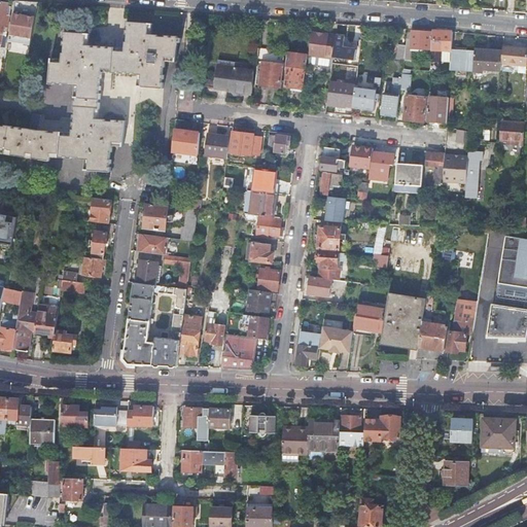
[(0,2),(0,44),(1,44),(3,37),(6,37),(7,33),(3,32),(4,28),(8,28),(11,7),(7,6),(8,3),(0,2)]
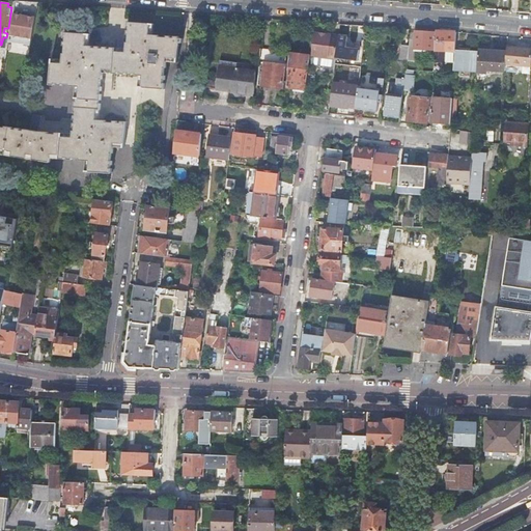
[(31,46),(36,18),(25,16),(14,14),(8,42),(31,46)]
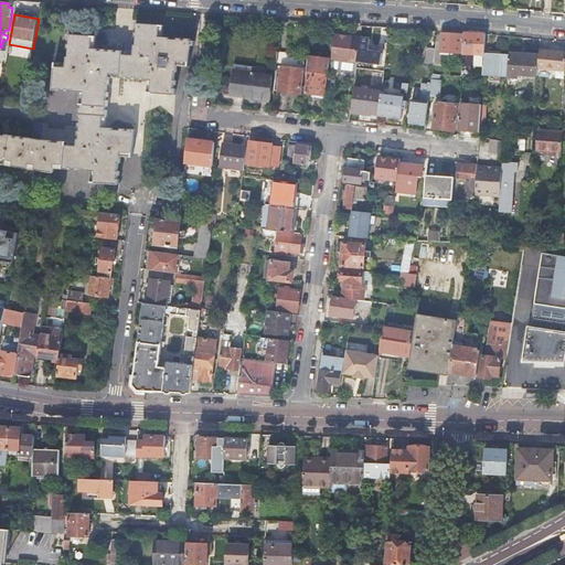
[(110,76),(129,78),(149,80),(148,93),(176,94),(178,65),(190,66),(192,45),(195,45),(195,41),(192,41),(192,40),(163,38),(164,25),(137,23),(136,30),(138,30),(138,33),(136,32),(136,38),(137,38),(137,45),(135,45),(135,52),(119,51),(119,53),(116,52),(116,50),(112,50),(112,52),(108,52),(108,50),(104,49),(103,51),(99,51),(99,49),(95,48),(96,35),(68,33),(66,63),(54,62),(52,89),(80,92),(78,107),(77,123),(76,145),(65,142),(56,141),(40,140),(40,135),(36,134),(32,134),(32,139),(0,135),(0,167),(53,174),(53,168),(62,169),(92,172),(91,183),(118,185),(120,157),(131,158),(134,130),(106,127),(107,110),(108,97),(110,76)]
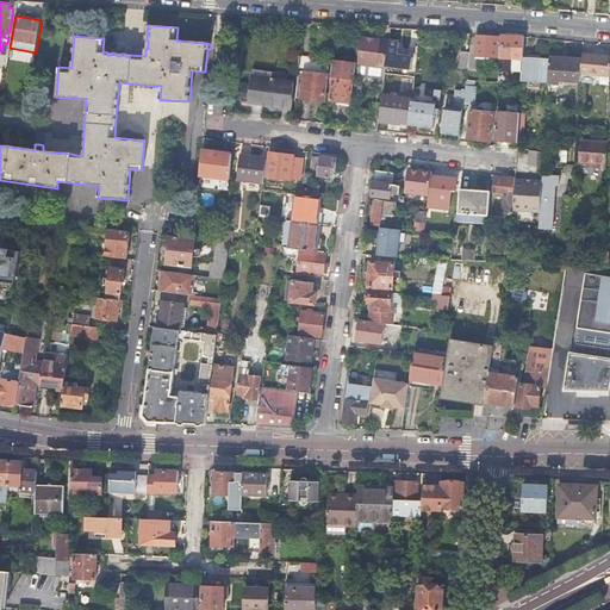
[(489,37),(478,36),(478,45),(472,45),(471,53),(468,69),(475,69),(477,58),(490,60),(491,56),(499,57),(500,37),(489,37)]
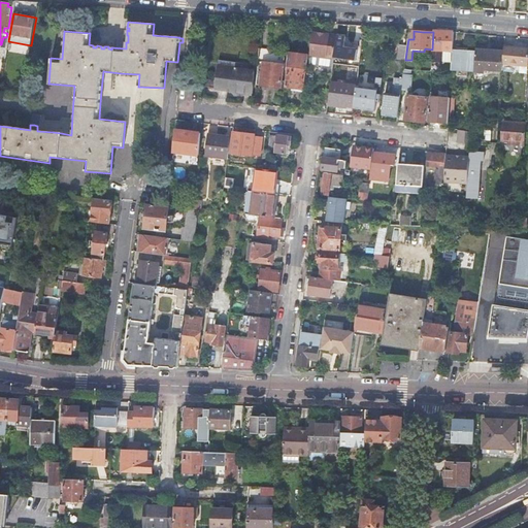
[(434,31),(433,50),(432,62),(443,62),(453,63),(453,51),(454,33),(444,32),(434,31)]
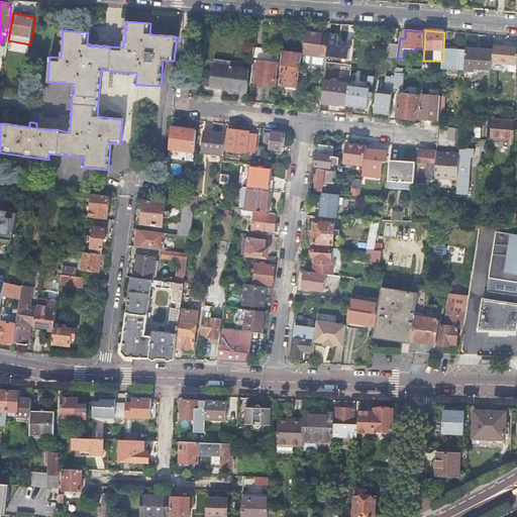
[(327,57),(330,34),(306,32),(304,57),(327,59),(327,57)]
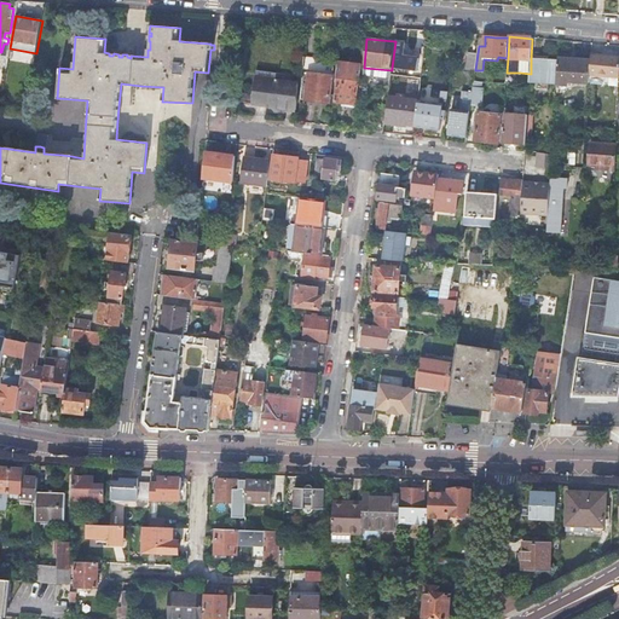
[(395,41),(392,68),(409,70),(418,71),(420,58),(404,57),(405,42),(395,41)]
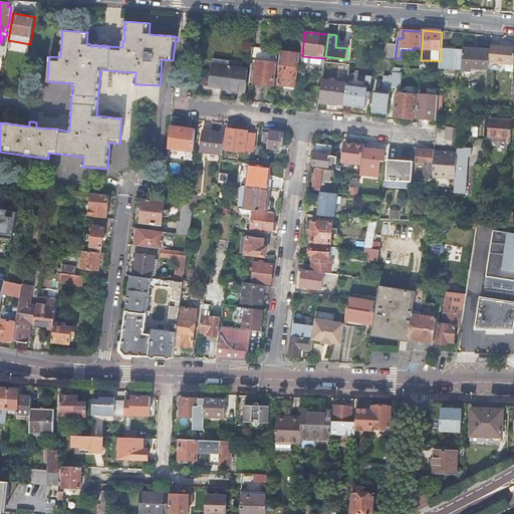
[(397,44),(396,44),(390,43),(388,57),(395,58),(397,44)]
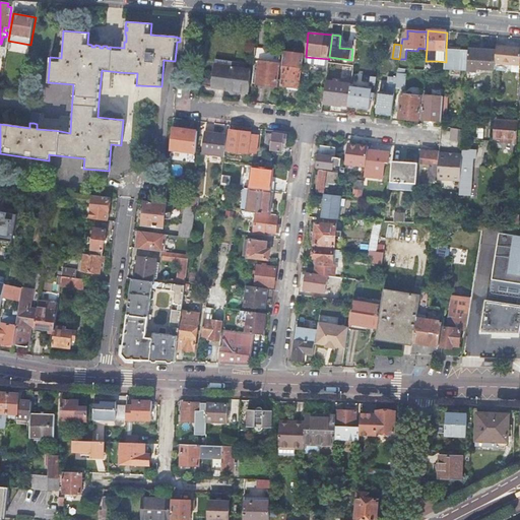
[(519,63),(519,47),(509,47),(497,46),(496,51),(496,62),(508,63),(519,63)]
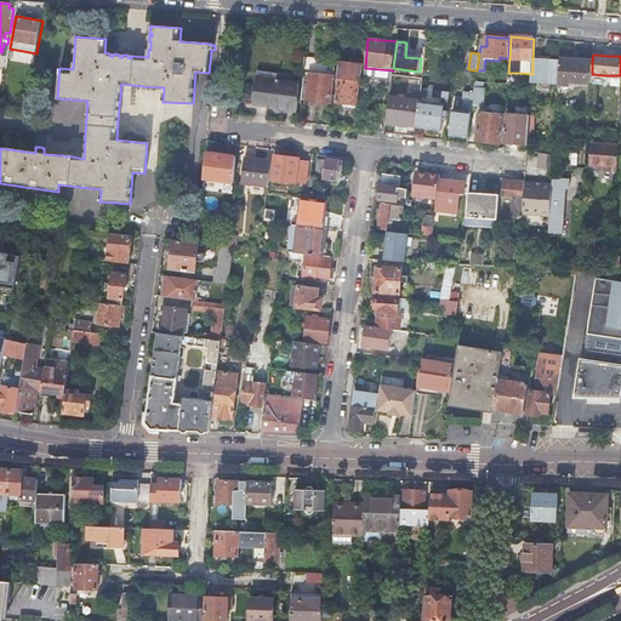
[(533,74),(531,81),(531,83),(559,84),(560,62),(551,61),(551,58),(547,57),(542,57),(542,61),(533,60),(533,74)]
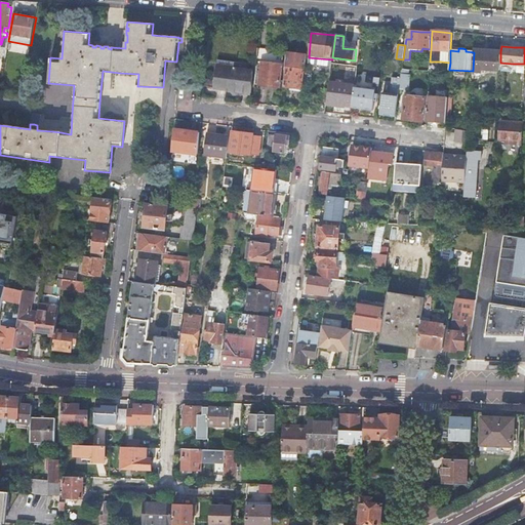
[(493,70),(499,71),(499,68),(500,63),(500,51),(494,50),(484,50),(474,49),(474,52),(473,71),(473,72),(483,72),(483,70),(493,70)]
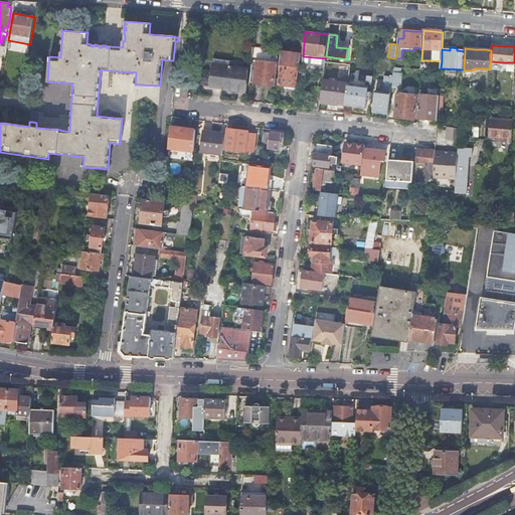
[(288,89),(297,90),(300,62),(301,57),(301,53),(282,52),(282,54),(282,55),(280,64),(282,64),(279,84),(288,87),(288,89)]
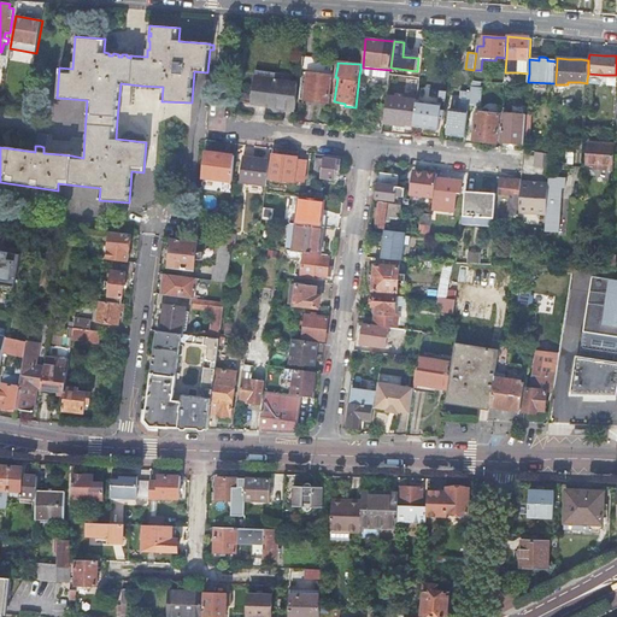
[(254,78),(275,81),(276,72),(256,71),(254,78)]
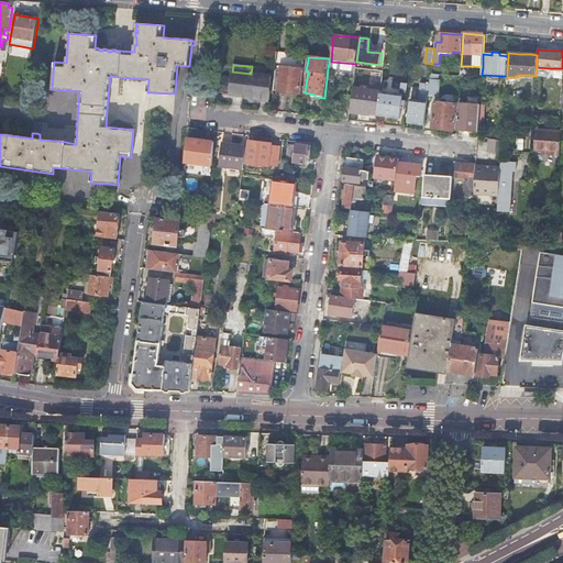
[(275,65),(274,90),(286,91),(299,94),(302,69),(275,65)]
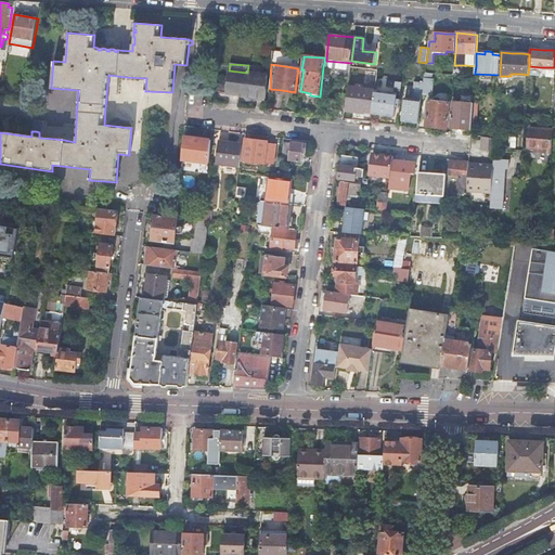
[(542,73),(542,67),(529,66),(528,72),(530,74),(540,75),(542,73)]
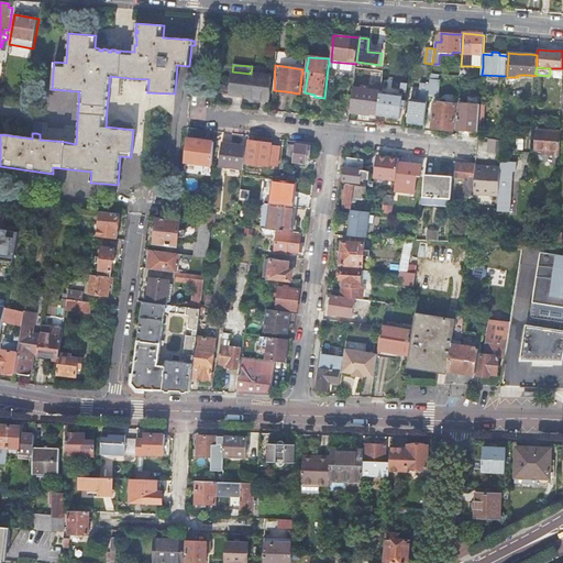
[(271,76),(251,74),(232,72),(230,88),(221,87),(221,94),(230,95),(230,96),(250,98),(269,100),(271,76)]
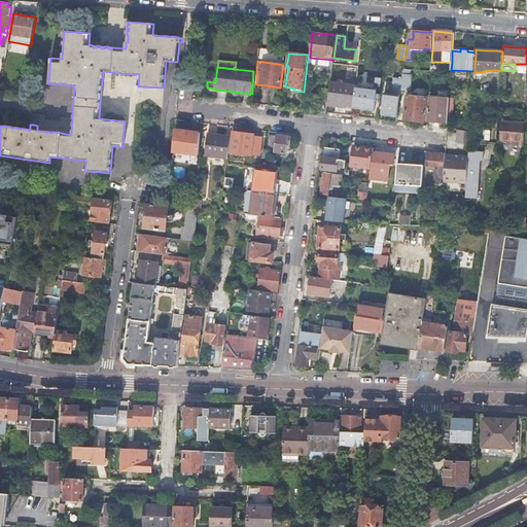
[(408,75),(409,70),(403,69),(402,78),(400,90),(411,91),(412,75),(411,75),(408,75)]
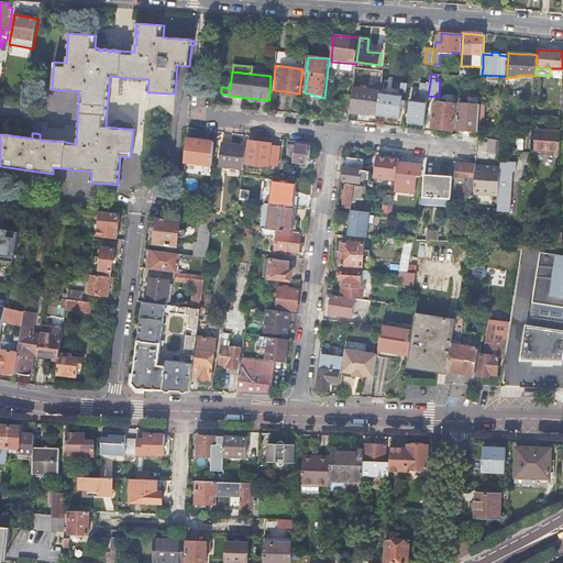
[(417,123),(424,124),(428,96),(430,84),(421,83),(418,100),(411,100),(408,122),(417,123)]
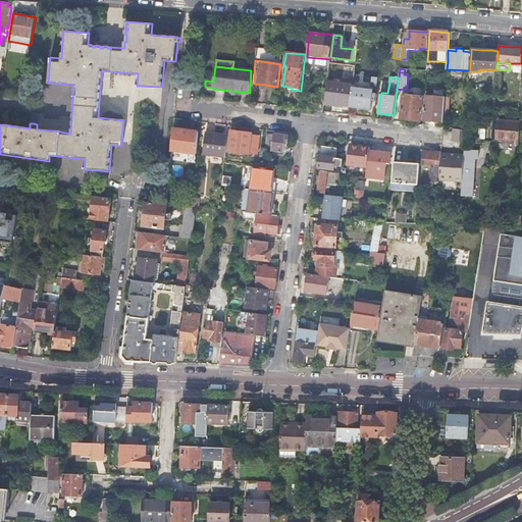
[(350,105),(353,84),(353,80),(343,79),(342,83),(327,82),(324,104),(343,107),(343,104),(350,105)]
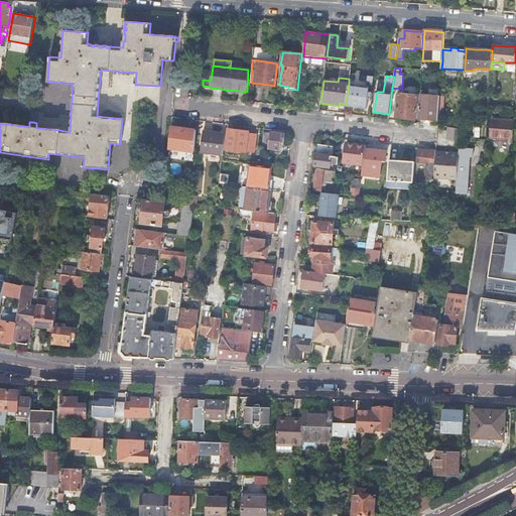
[(346,104),(346,106),(367,109),(370,86),(349,83),(346,104)]
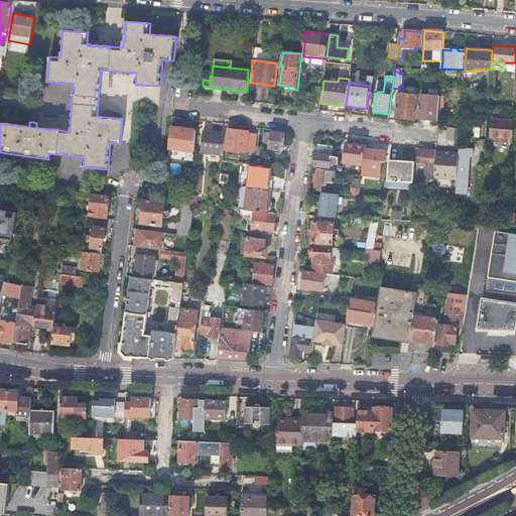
[(416,104),(418,96),(399,94),(396,118),(416,120),(418,105),(416,104)]
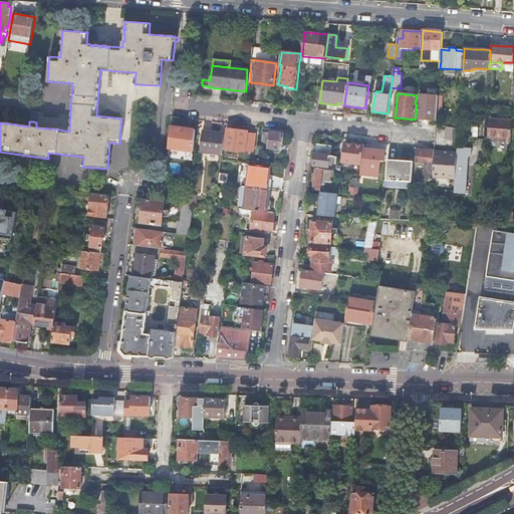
[(436,119),(438,95),(420,94),(418,117),(427,118),(436,119)]
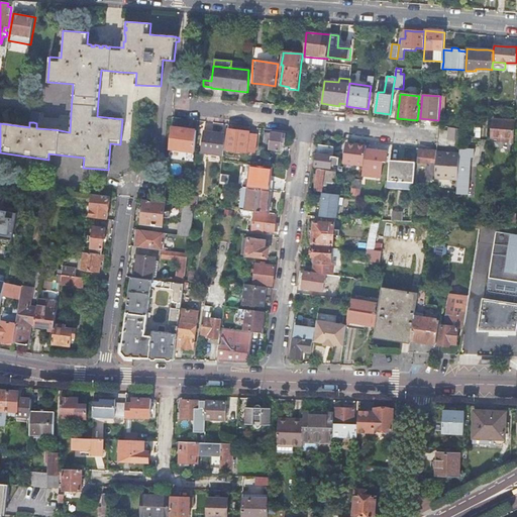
[(493,137),(498,138),(498,140),(514,141),(515,121),(494,119),(493,137)]
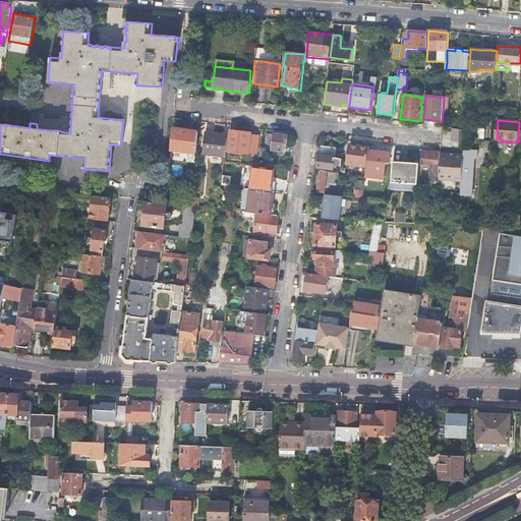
[(187,130),(173,128),(171,150),(197,153),(198,131),(187,130)]
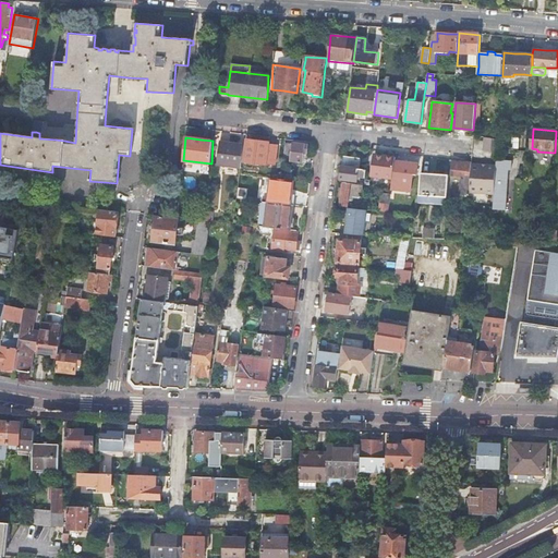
[(498,140),(484,137),(483,150),(497,152),(497,148),(498,140)]
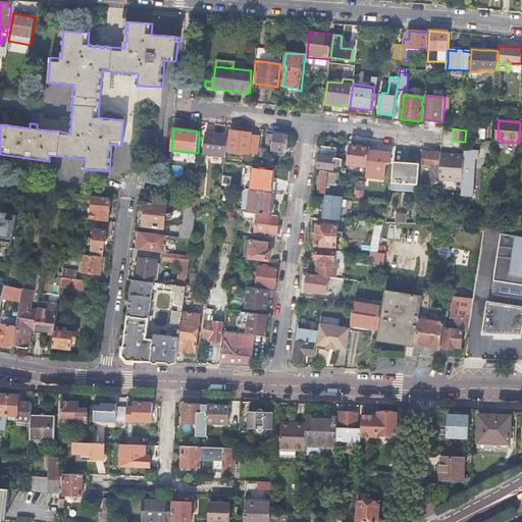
[(242,133),(231,131),(229,151),(257,154),(259,136),(252,135),(252,134),(242,133)]
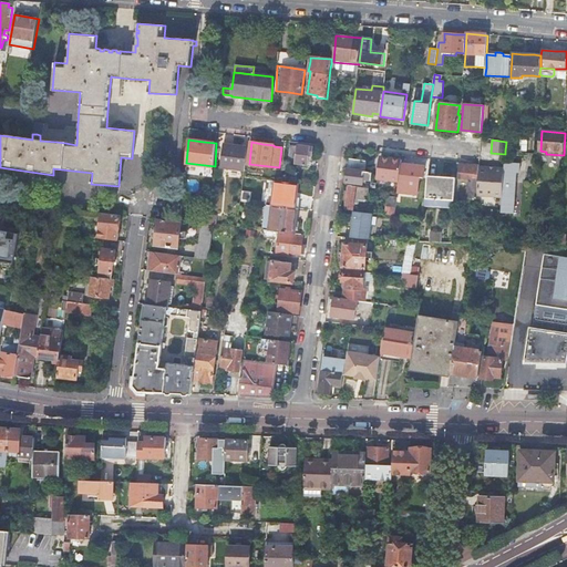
[(220,167),(245,171),(248,147),(236,145),(224,144),(220,167)]
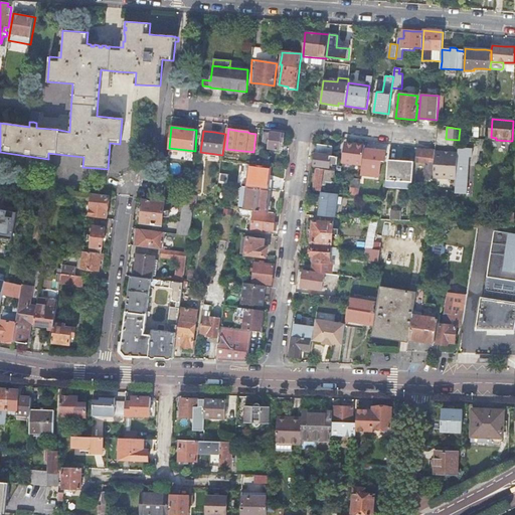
[(269,146),(271,133),(264,132),(263,145),(269,146)]
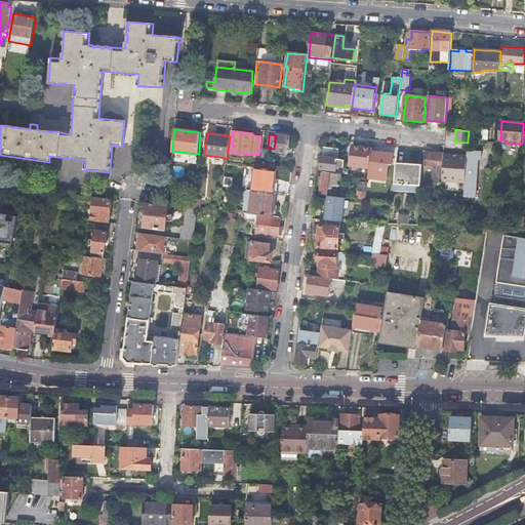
[(274,151),(286,153),(286,149),(287,144),(289,145),(290,136),(277,134),(274,151)]
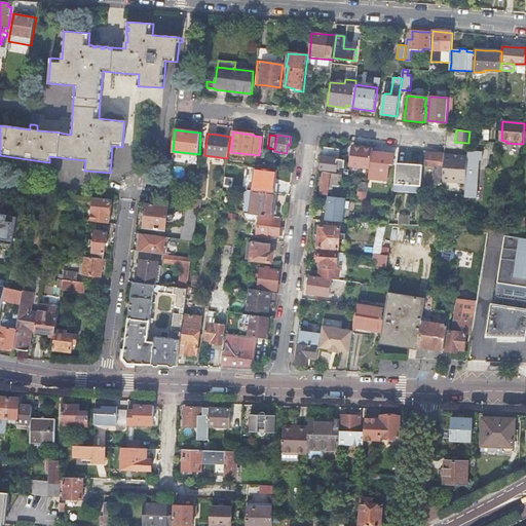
[(373,152),(373,149),(364,148),(354,146),(351,166),(371,168),(373,152)]
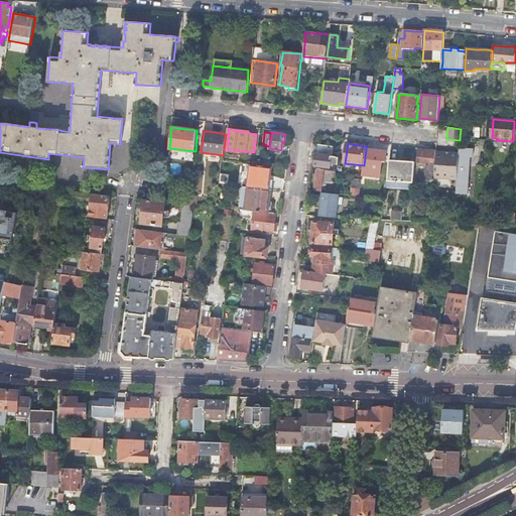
[(318,144),(317,154),(333,156),(335,146),(318,144)]
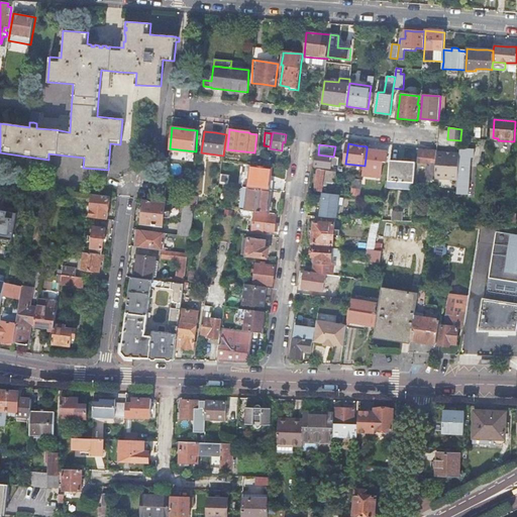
[(475,148),(459,147),(459,154),(457,180),(456,194),(469,195),(471,158),(474,158),(475,148)]
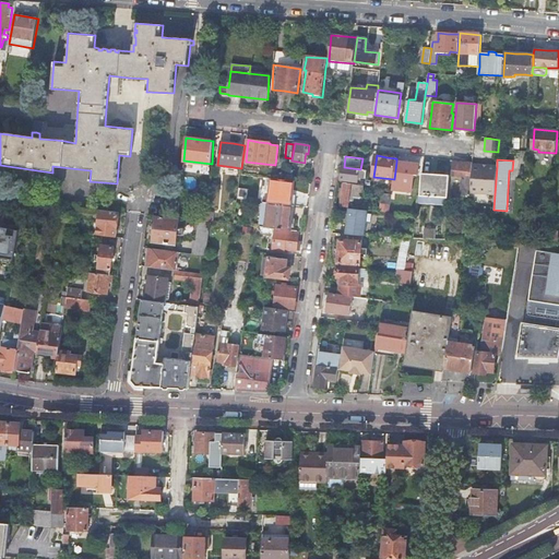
[(418,176),(419,165),(408,164),(396,162),(394,179),(393,189),(393,190),(413,192),(414,175),(418,176)]
